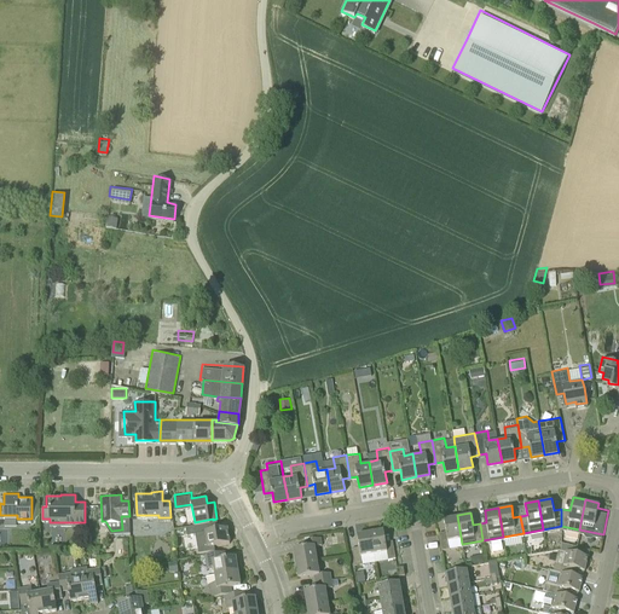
[(443,548),(462,544),(457,515),(444,517),(446,528),(439,531),(443,548)]
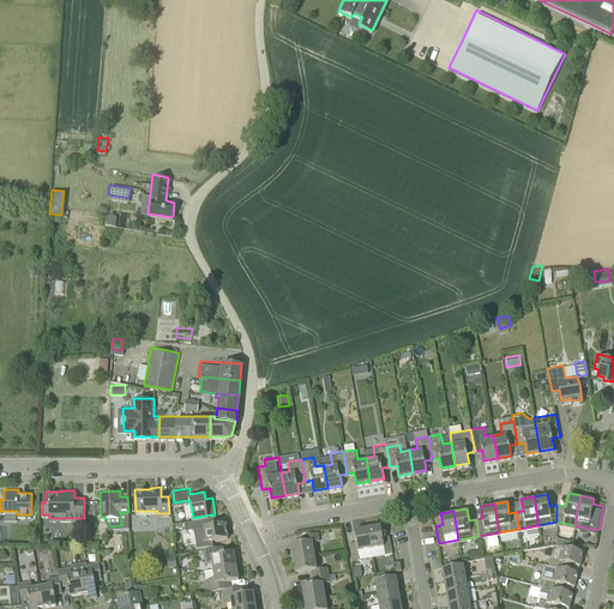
[(212,523),(211,516),(211,514),(193,518),(185,520),(186,528),(194,526),(196,531),(204,530),(206,540),(228,536),(226,520),(212,523)]
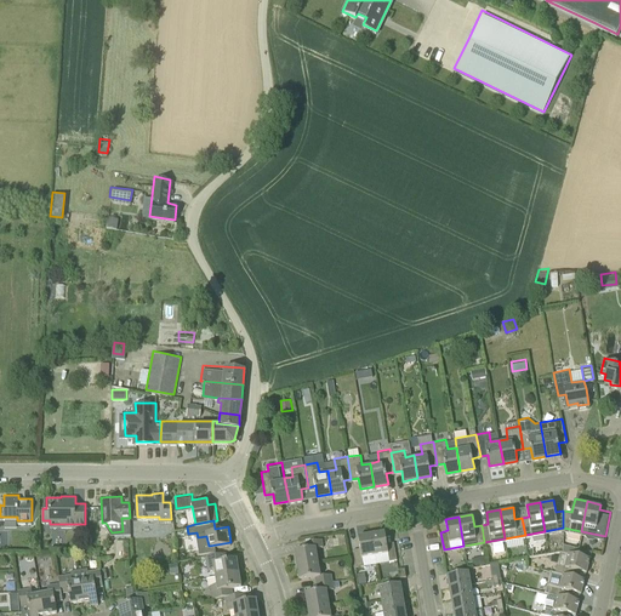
[(387,541),(385,530),(371,532),(375,552),(388,551),(389,559),(397,558),(394,540),(387,541)]
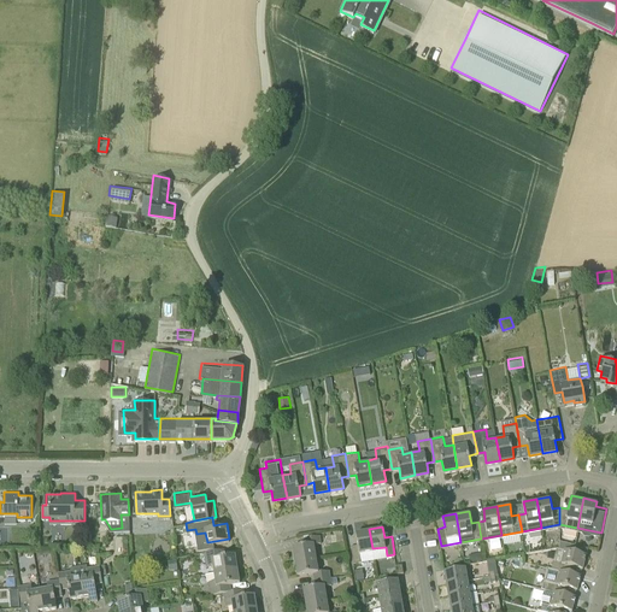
[(353,560),(360,559),(359,551),(372,548),(369,529),(356,530),(358,542),(351,543),(353,560)]
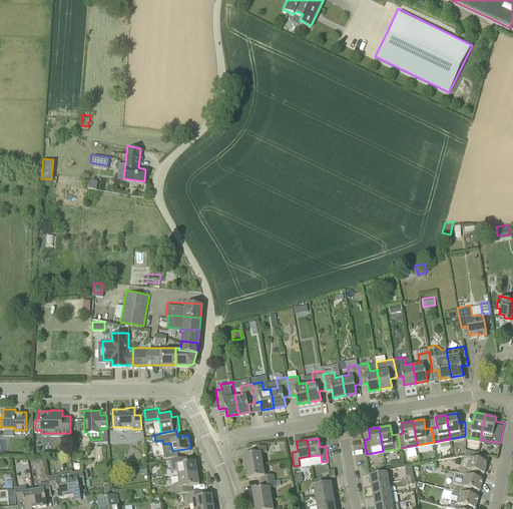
[(245,465),(263,462),(261,451),(267,450),(266,443),(252,446),(253,452),(243,453),(245,465)]
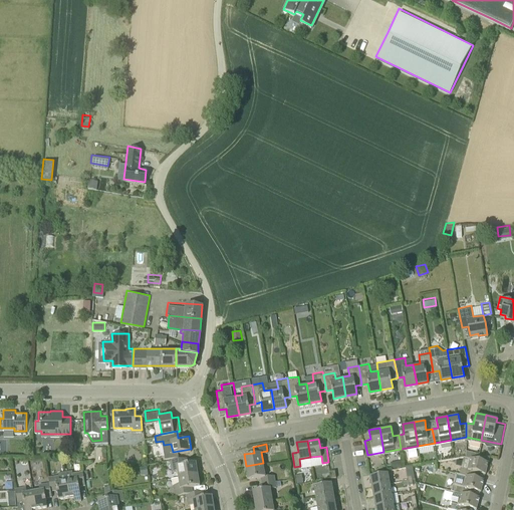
[(476,451),(474,457),(488,460),(490,455),(476,451)]
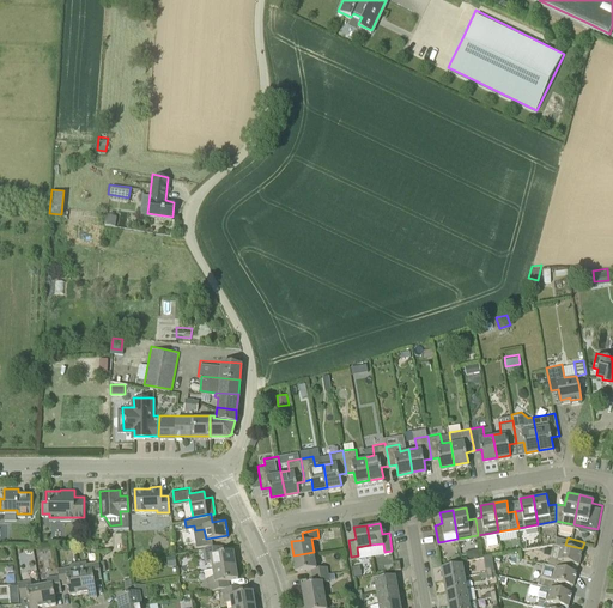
[(224,551),(223,543),(202,547),(205,560),(212,559),(213,566),(236,563),(234,548),(224,551)]
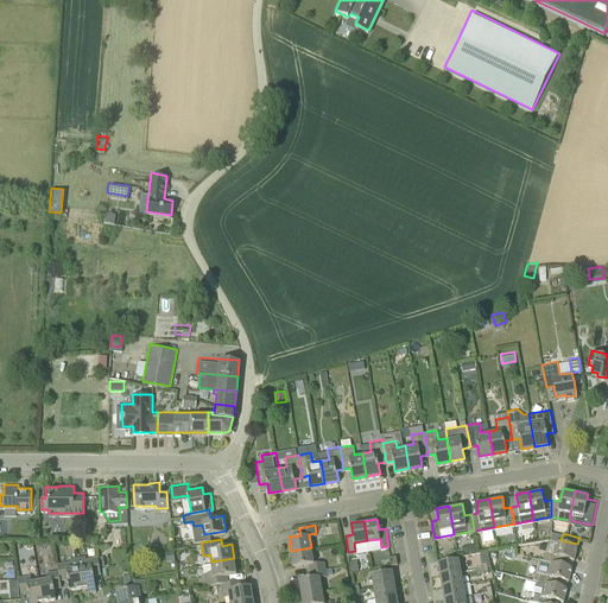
[(574,558),(577,544),(561,540),(557,539),(553,552),(545,551),(543,558),(551,560),(551,559),(559,563),(559,562),(562,554),(574,558)]
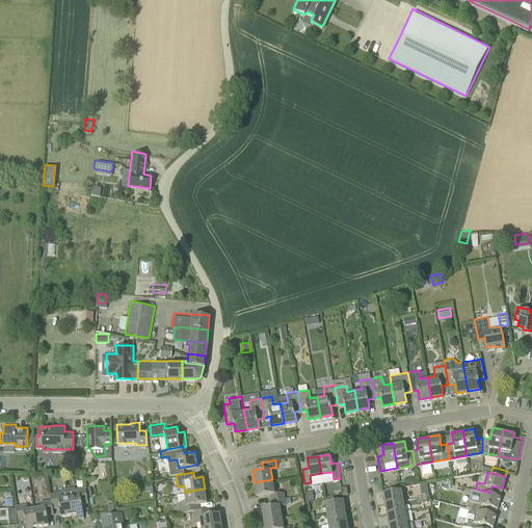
[(274,492),(272,479),(255,482),(257,495),(270,492),(271,498),(285,496),(284,490),(274,492)]
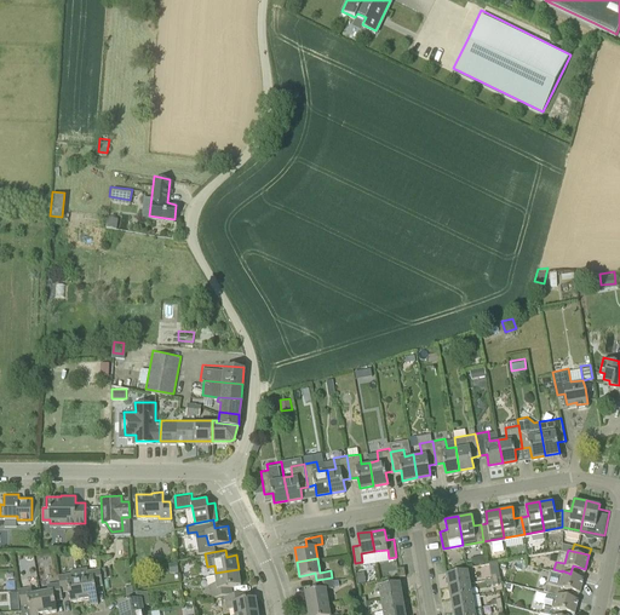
[(98,601),(95,584),(103,582),(102,575),(99,567),(87,569),(89,575),(80,576),(84,597),(89,597),(90,602),(98,601)]
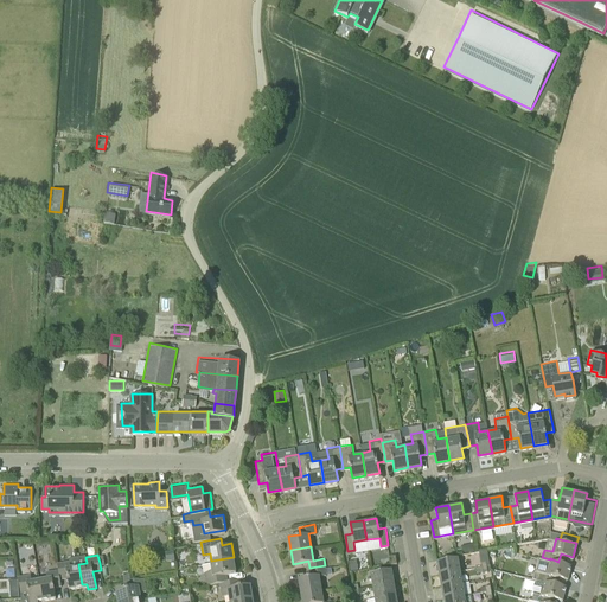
[(439,572),(460,569),(458,556),(436,559),(439,572)]
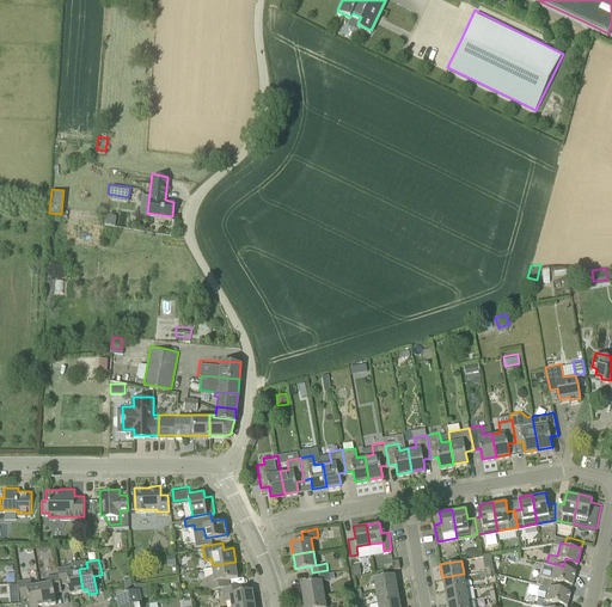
[(226,584),(228,584),(227,577),(238,575),(236,562),(213,565),(214,574),(207,575),(209,588),(222,586),(226,584)]
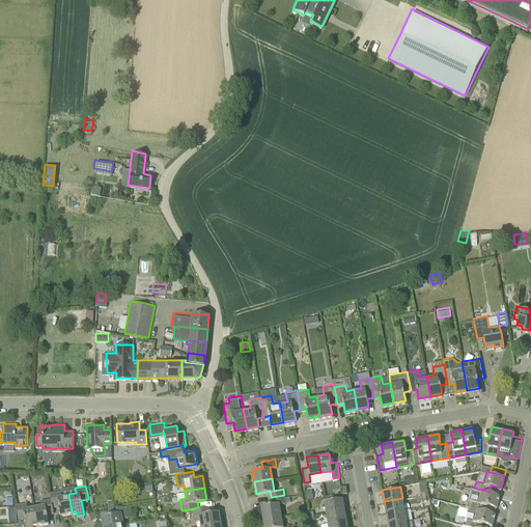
[(488,492),(481,489),(481,490),(478,501),(471,499),(470,505),(484,509),(486,503),(497,505),(500,494),(488,491),(488,492)]
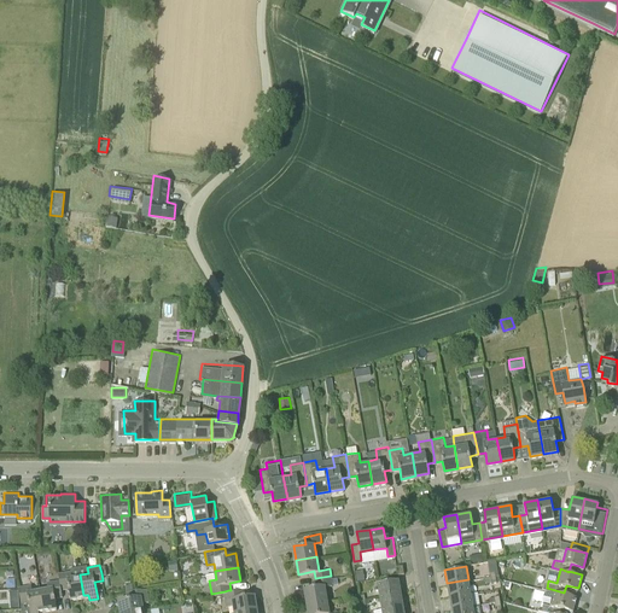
[(73,577),(71,570),(58,572),(59,578),(62,588),(69,587),(70,597),(83,595),(80,574),(73,577)]
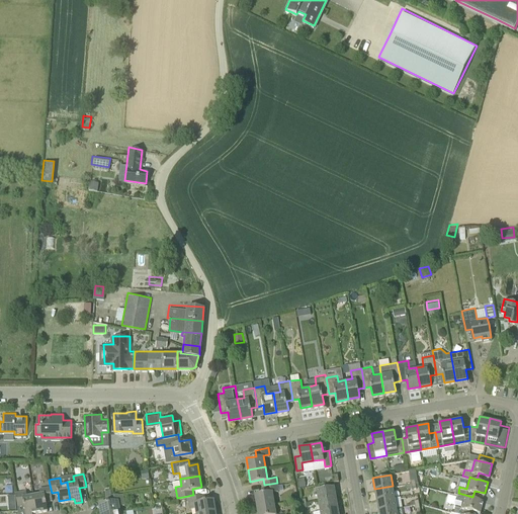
[(257,505),(274,502),(272,490),(278,489),(277,483),(264,485),(265,491),(255,493),(257,505)]
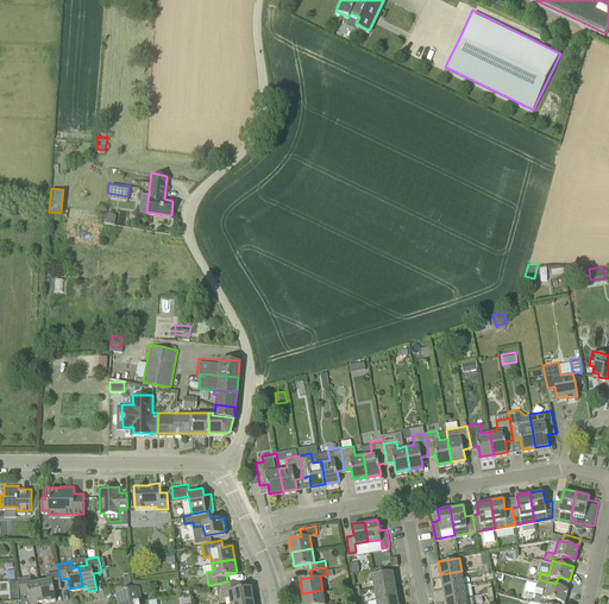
[(61,579),(58,570),(46,572),(48,579),(39,580),(43,601),(56,598),(54,586),(61,585),(61,579)]
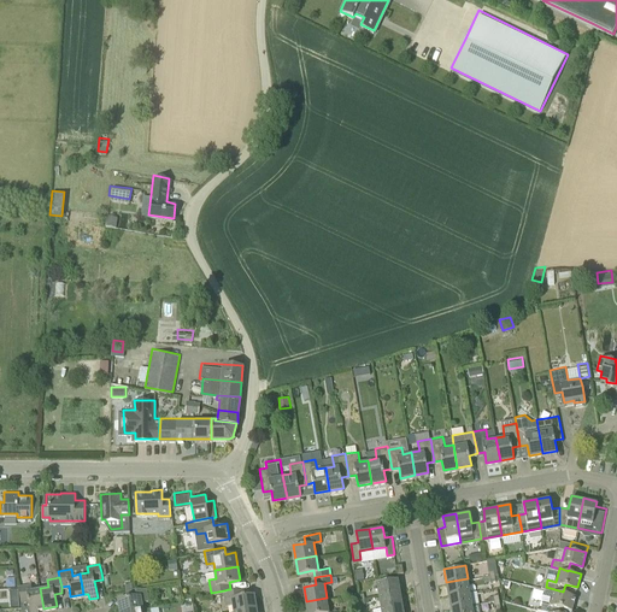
[(378,594),(400,590),(398,577),(377,581),(378,594)]
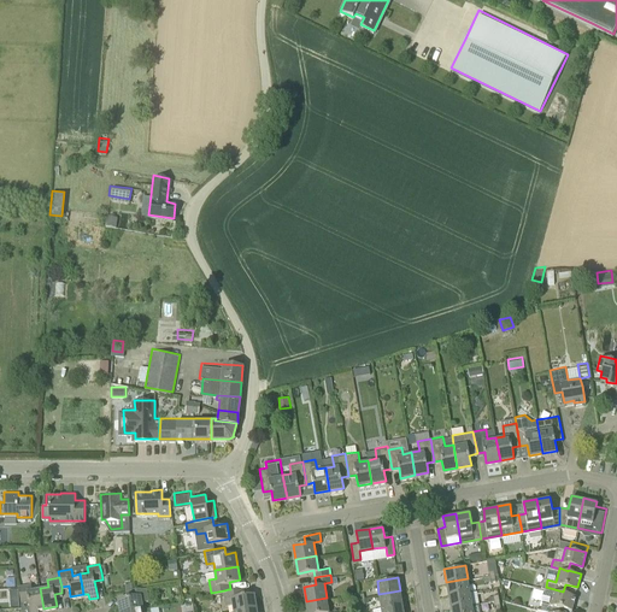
[(448,594),(470,590),(468,578),(446,582),(448,594)]
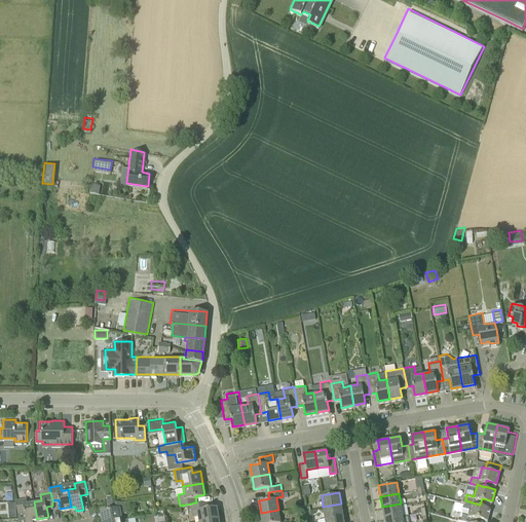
[(28,502),(27,496),(15,498),(17,512),(25,511),(26,521),(33,521),(33,519),(37,519),(34,501),(28,502)]
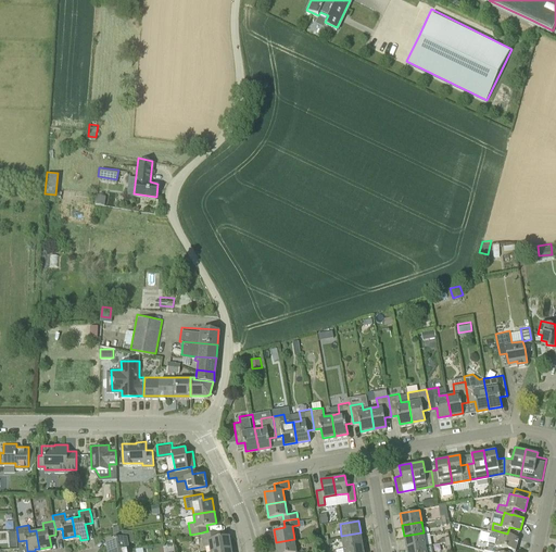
[(108,551),(129,548),(128,541),(134,540),(131,528),(114,531),(115,538),(106,539),(108,551)]
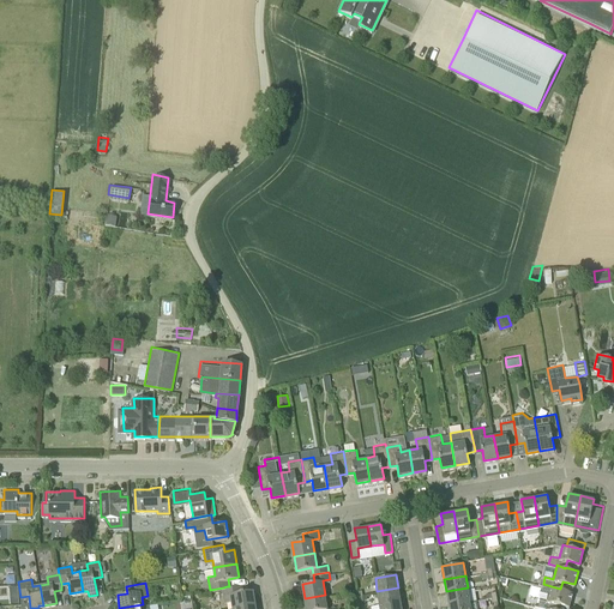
[(242,584),(229,586),(227,586),(223,588),(224,601),(232,600),(233,607),(256,603),(253,590),(244,591),(242,584)]
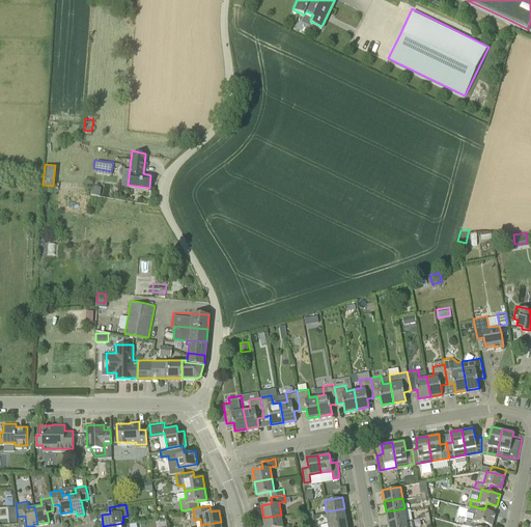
[(484,509),(470,505),(469,508),(468,507),(466,516),(467,516),(467,518),(465,524),(478,526),(479,526),(481,521),(492,524),(495,511),(484,509)]
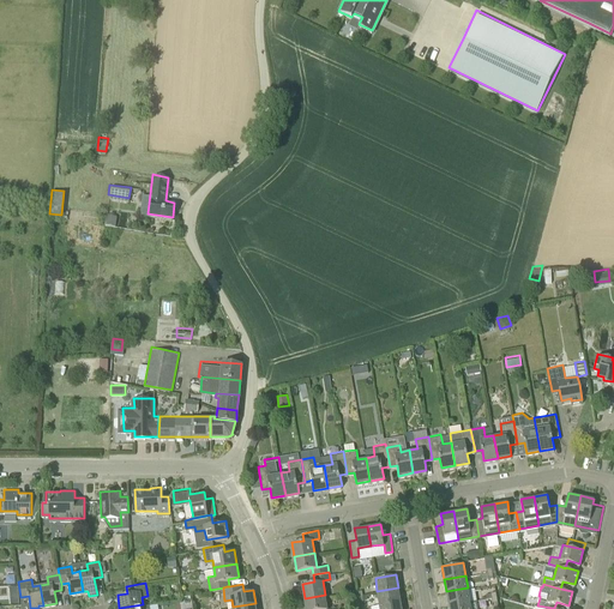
[(379,603),(401,600),(398,588),(377,591),(379,603)]
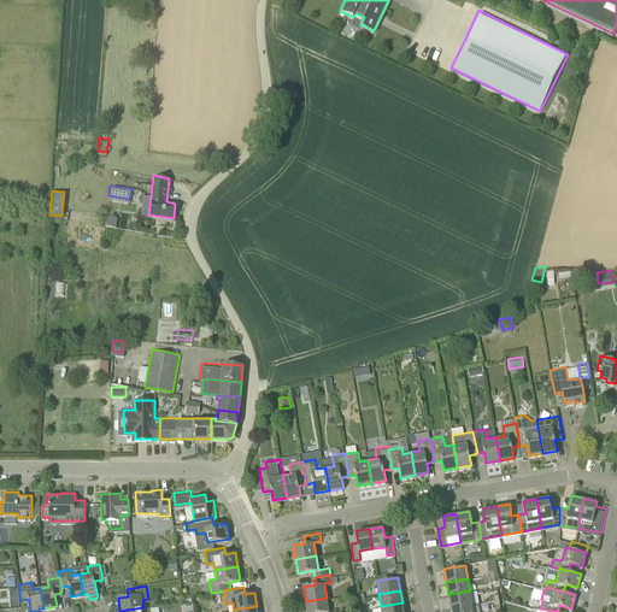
[(451,606),(471,602),(470,590),(448,594),(451,606)]
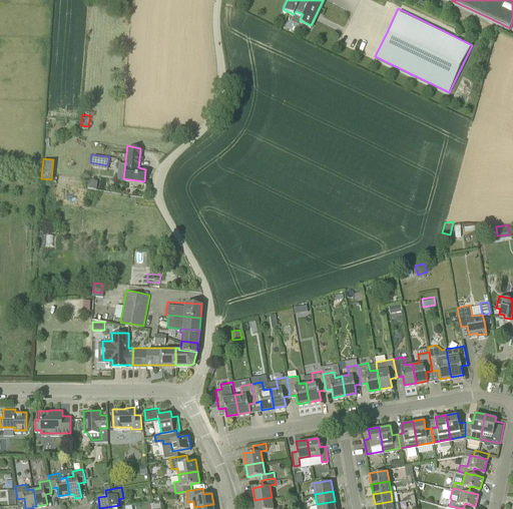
[(274,508),(272,497),(254,500),(255,508),(280,508),(280,507),(274,508)]
